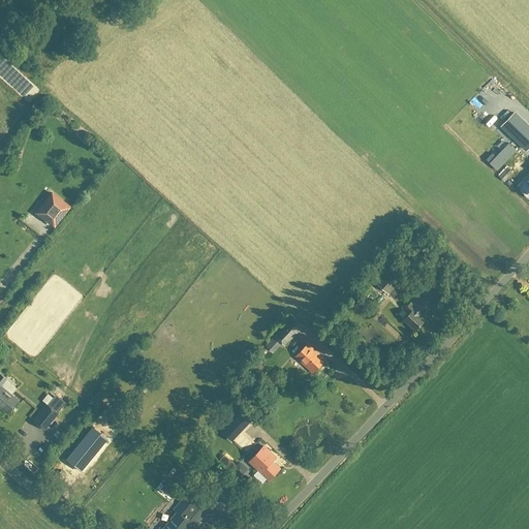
[(528,126),(515,113),(501,126),(526,151),(528,147),(528,126)]
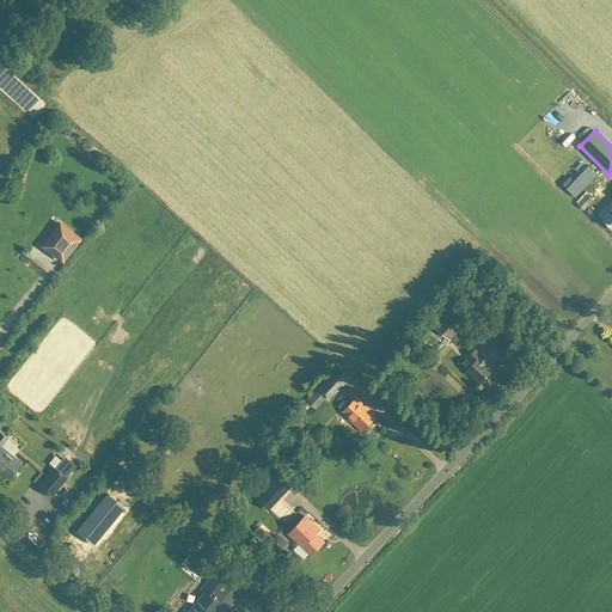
[(570,177),(562,185),(575,197),(597,175),(588,166),(574,182),(570,177)]
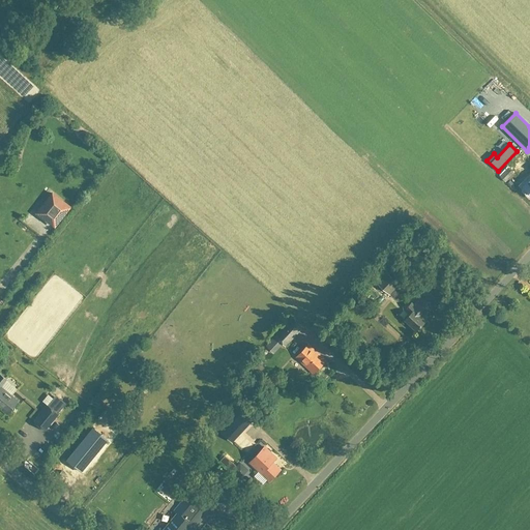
[(53,227),(64,213),(68,207),(52,194),(35,214),(47,223),(48,223),(53,227)]
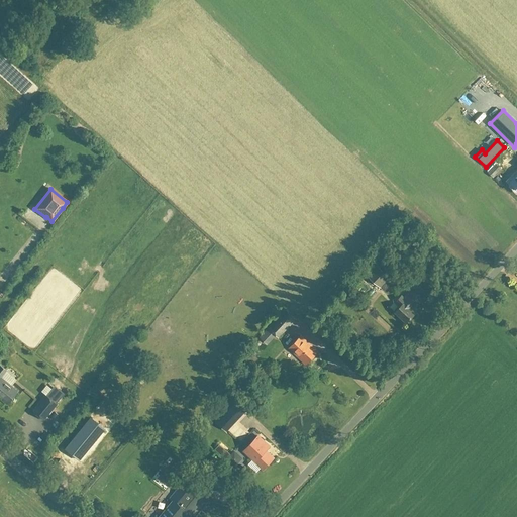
[(380,289),(390,279),(376,266),(367,276),(380,289)]
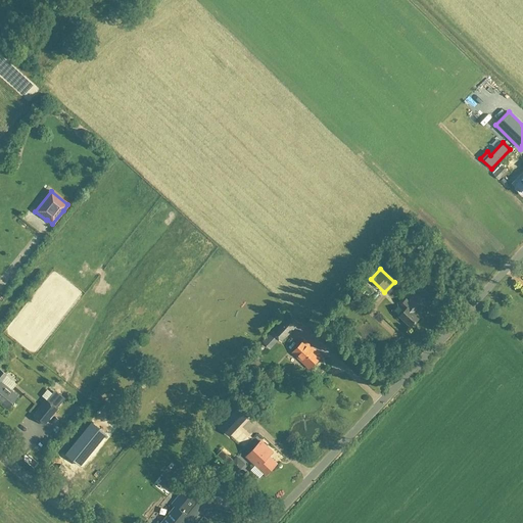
[(417,293),(410,301),(407,299),(400,305),(406,311),(405,311),(399,317),(411,327),(420,318),(417,315),(427,303),(417,293)]
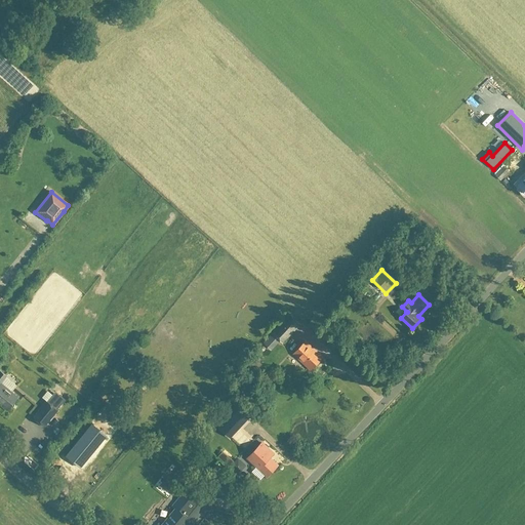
[(282,344),(294,331),(285,322),(273,334),(282,344)]
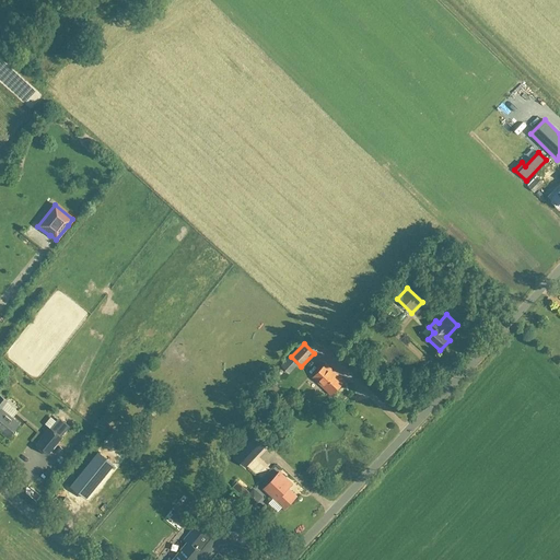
[(330,396),(345,382),(326,365),(313,378),(330,396)]
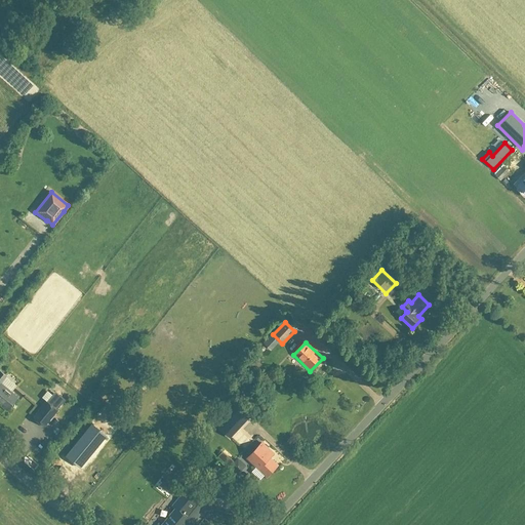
[(0,405),(6,411),(16,398),(0,384),(0,382),(5,376),(0,372),(0,405)]
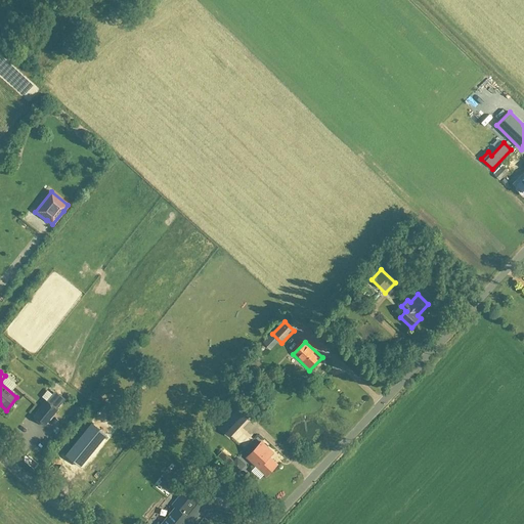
[(13,390),(17,383),(6,376),(2,382),(13,390)]
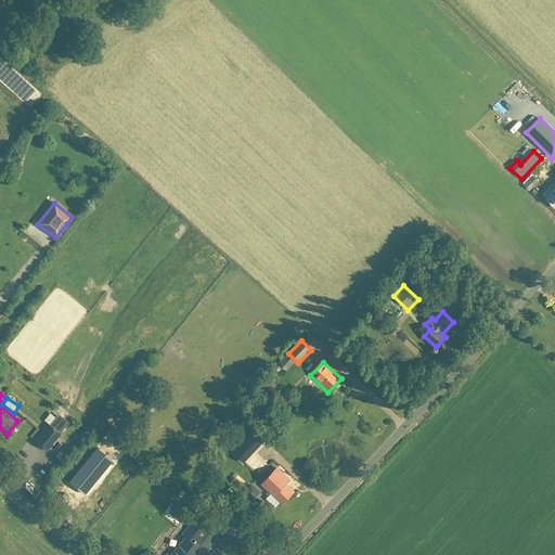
[(48,425),(34,441),(47,452),(60,435),(66,427),(54,417),(49,425),(48,425)]
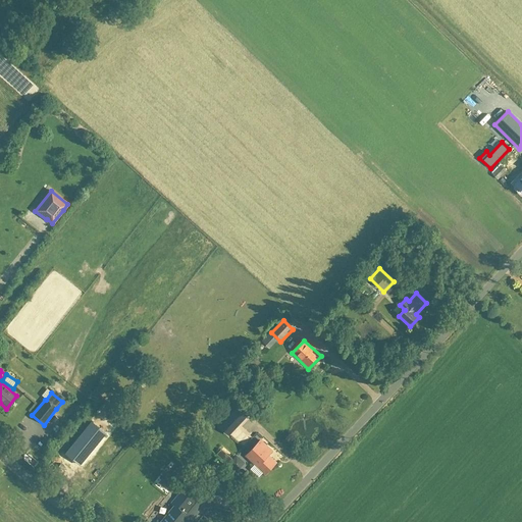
[(229,415),(218,426),(224,432),(227,435),(239,424),(229,415)]
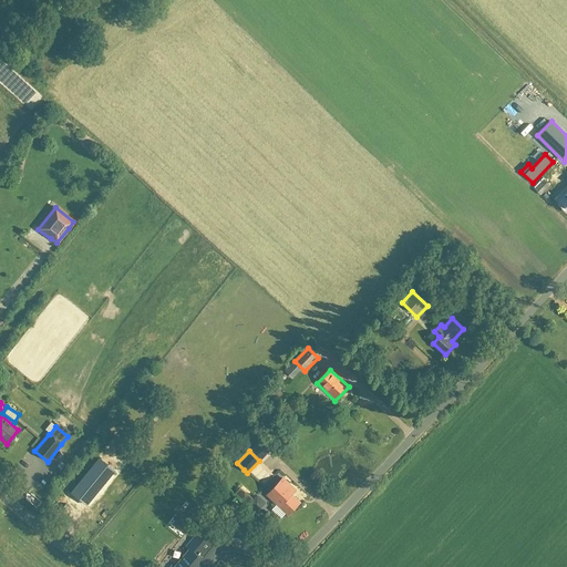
[(99,459),(71,493),(85,505),(98,488),(113,470),(99,459)]
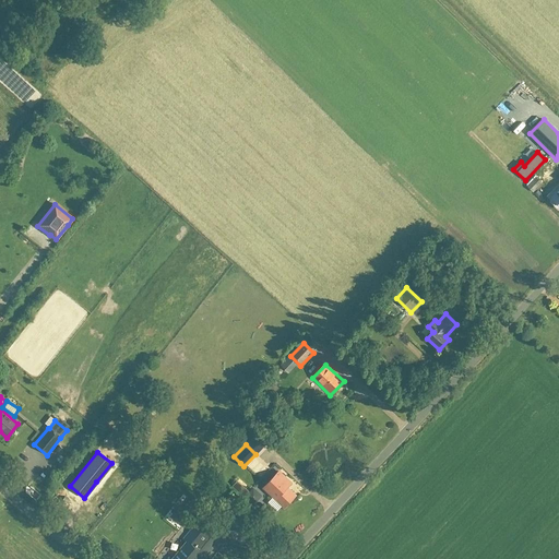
[(292,484),(278,473),(263,489),(284,508),(296,496),(287,488),(292,484)]
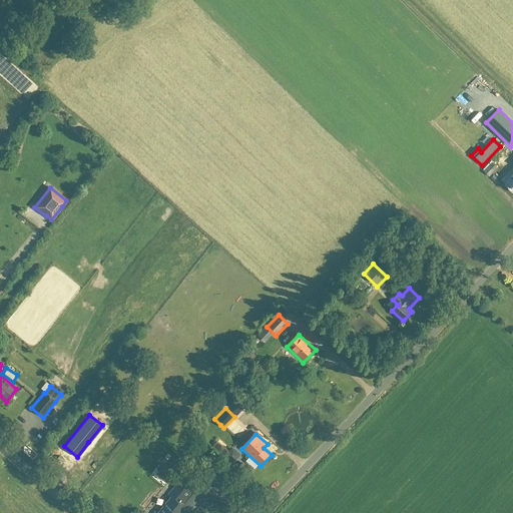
[(204,490),(184,475),(187,478),(179,487),(176,485),(168,495),(171,498),(158,512),(181,512),(185,508),(188,511),(194,504),(204,490)]
